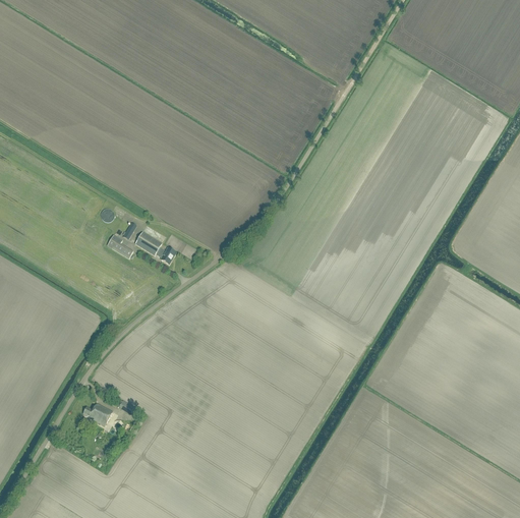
[(112,214),(107,208),(100,213),(105,219),(112,214)]
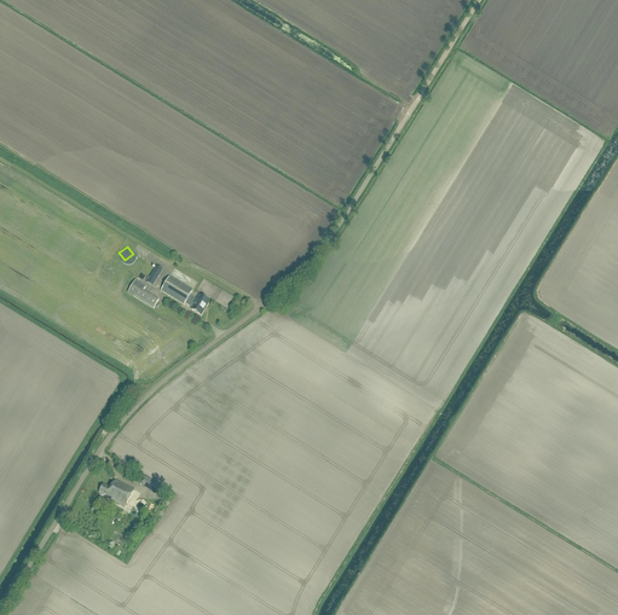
[(151,284),(162,267),(155,264),(145,279),(151,284)]
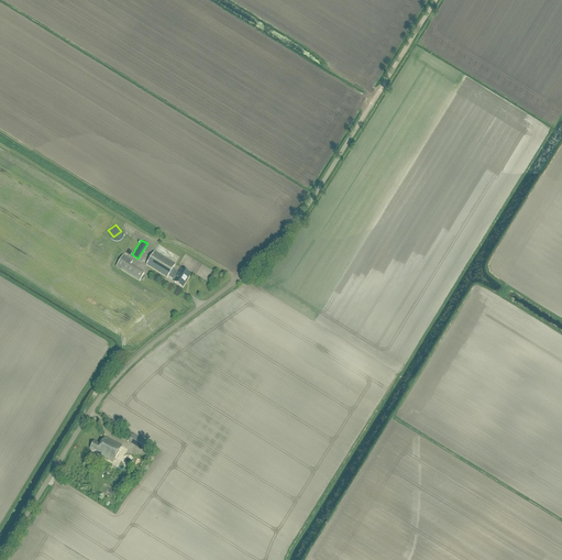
[(163,253),(166,248),(156,240),(152,245),(163,253)]
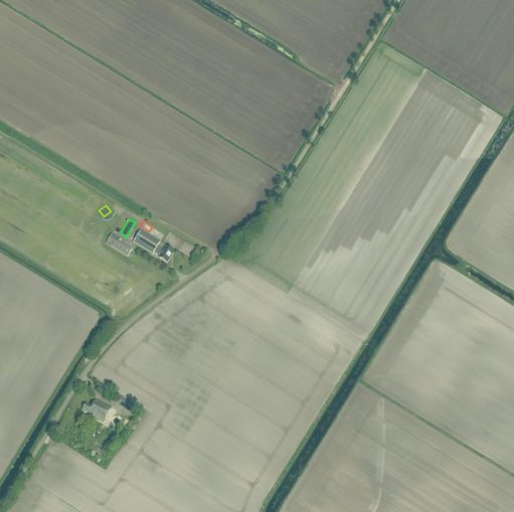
[(163,247),(157,243),(159,240),(140,228),(133,240),(152,251),(153,250),(159,253),(158,256),(166,261),(174,248),(165,243),(163,247)]
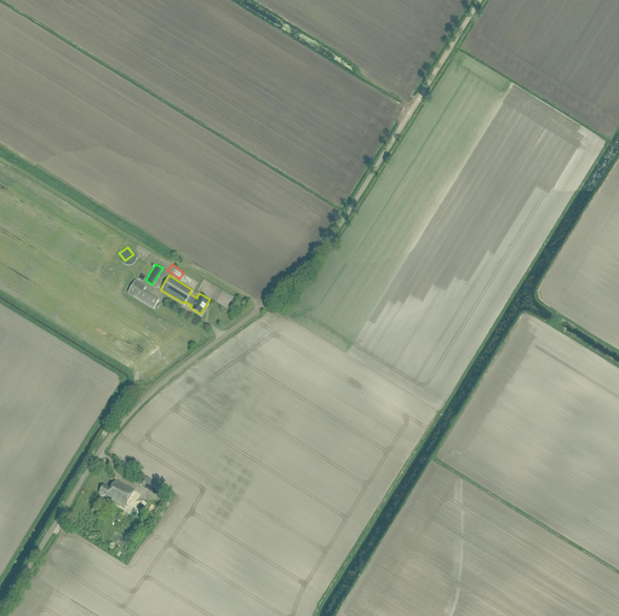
[(190,286),(195,280),(188,275),(183,282),(190,286)]
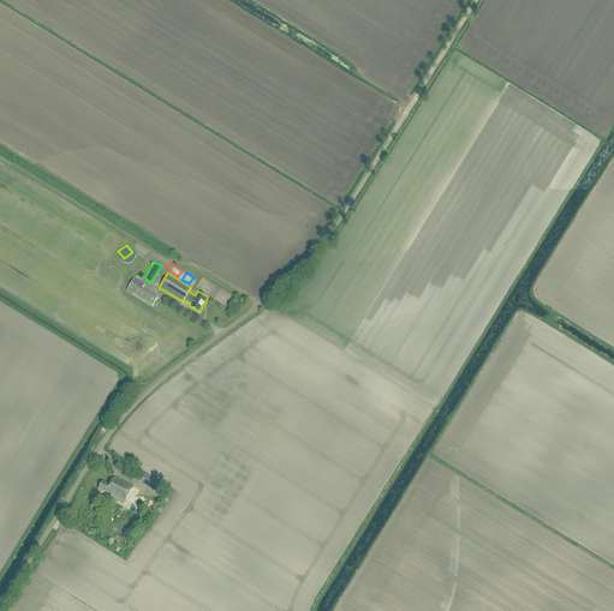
[(151,305),(156,295),(142,286),(144,282),(133,276),(126,289),(151,305)]
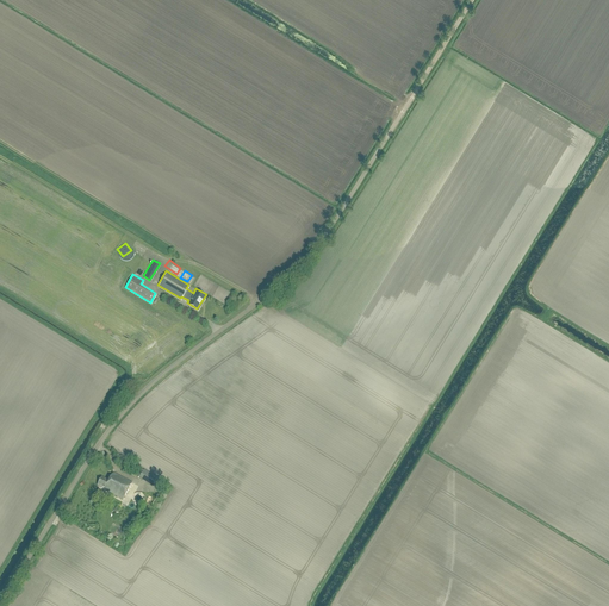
[(194,373),(190,379),(198,385),(202,379),(194,373)]
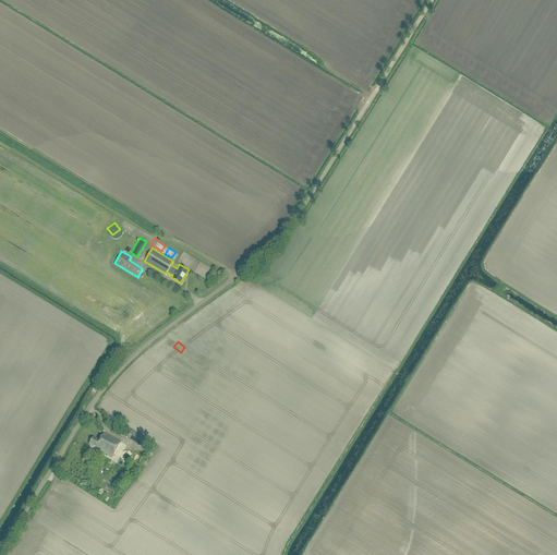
[(181,371),(184,362),(176,359),(172,368),(181,371)]
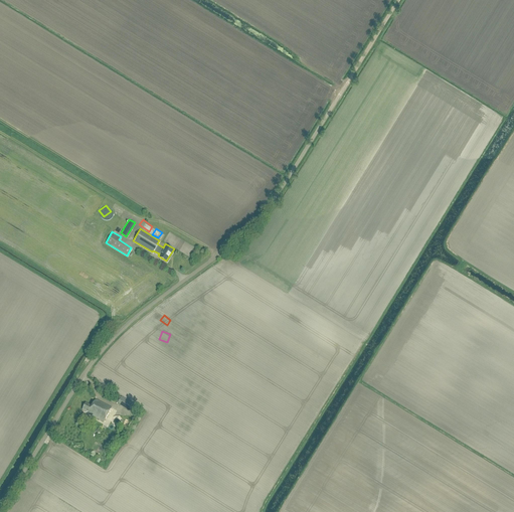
[(134,411),(138,405),(121,394),(117,401),(134,411)]
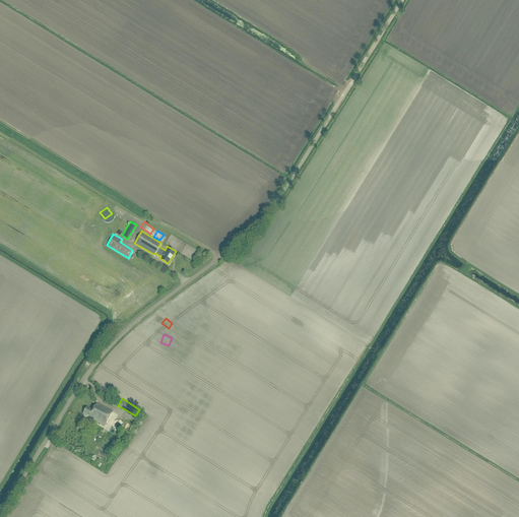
[(112,409),(95,401),(91,408),(85,405),(82,412),(88,415),(87,415),(104,425),(112,409)]
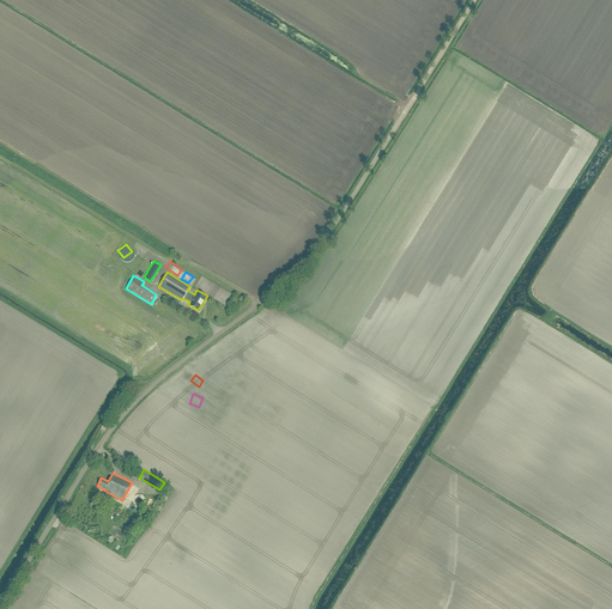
[(144,498),(139,489),(134,493),(139,500),(144,498)]
